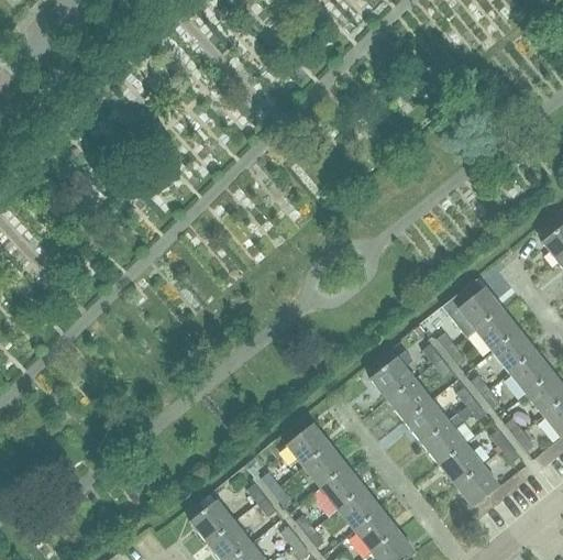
[(562,224),(543,242),(561,264),(562,261),(562,224)]
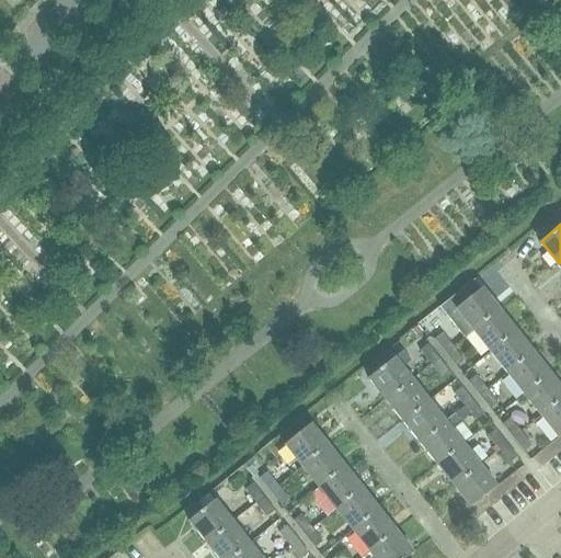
[(483,286),(449,312),(466,334),(474,329),(501,308),(483,286)]
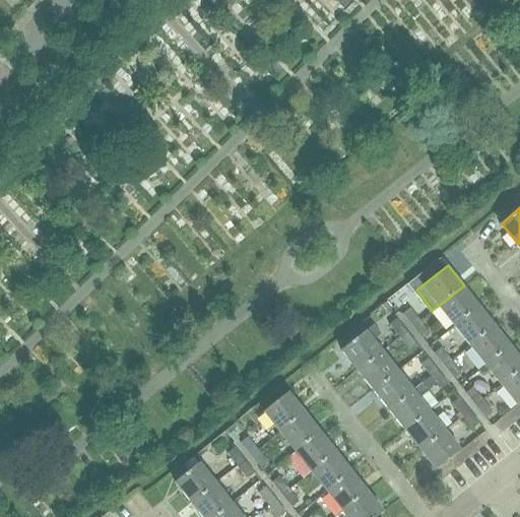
[(402,282),(389,288),(395,304),(409,298),(402,282)]
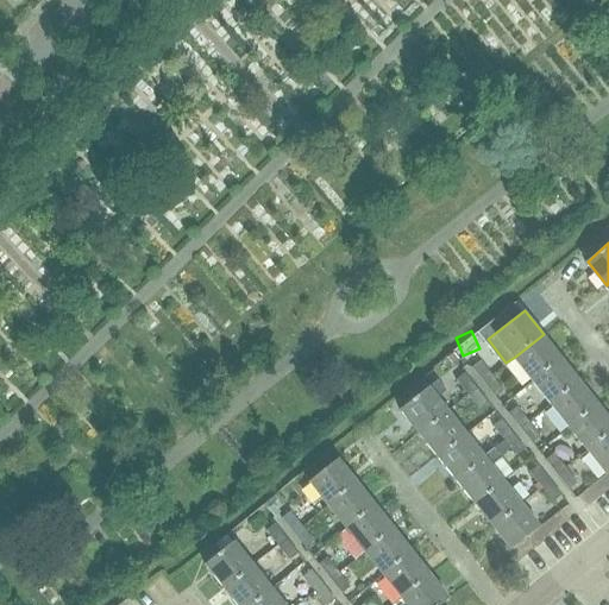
[(515,357),(533,379),(562,357),(544,334),(515,357)]
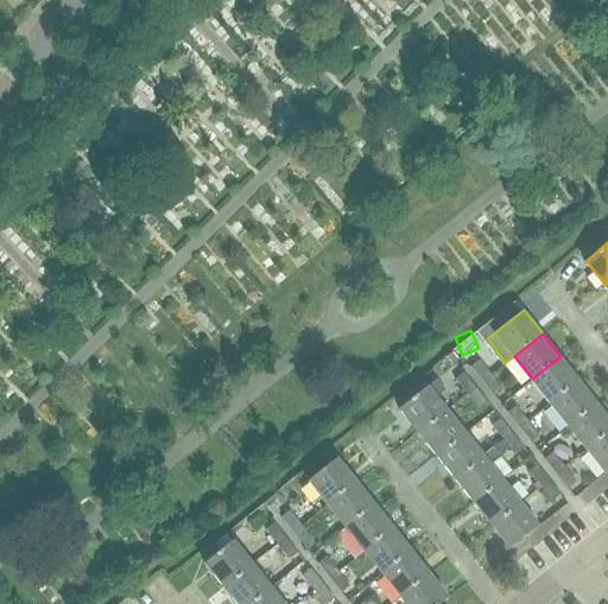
[(450,348),(444,353),(445,355),(450,361),(456,355),(451,350),(450,348)]
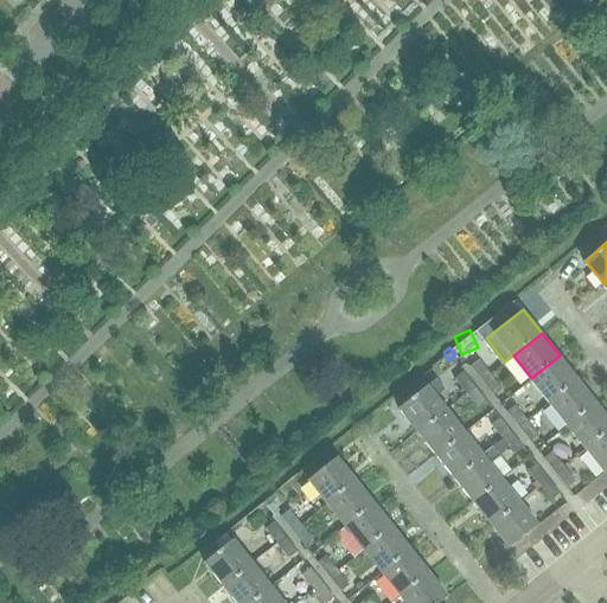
[(531,378),(550,402),(579,378),(560,355),(531,378)]
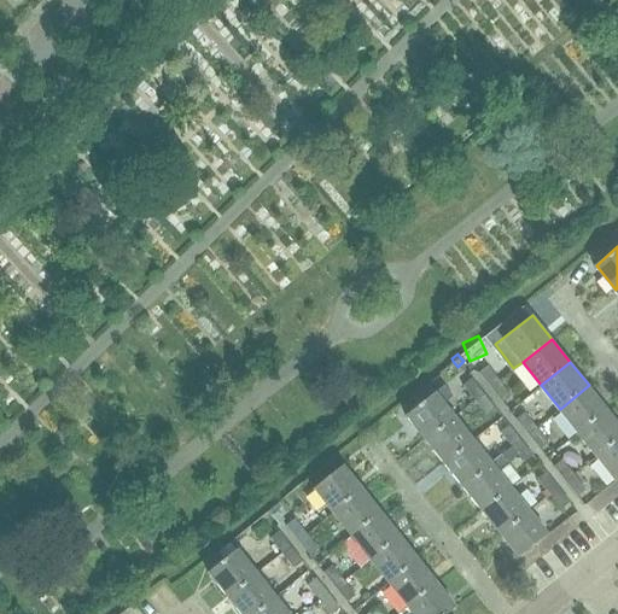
[(479,370),(491,386),(501,379),(489,364),(479,370)]
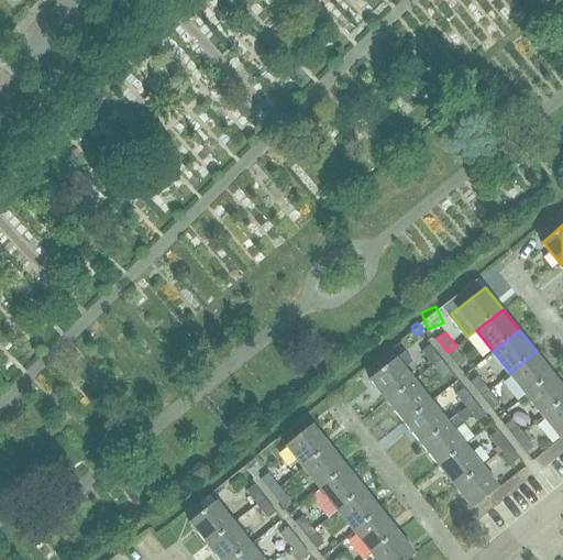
[(423,350),(433,363),(441,357),(430,343),(423,350)]
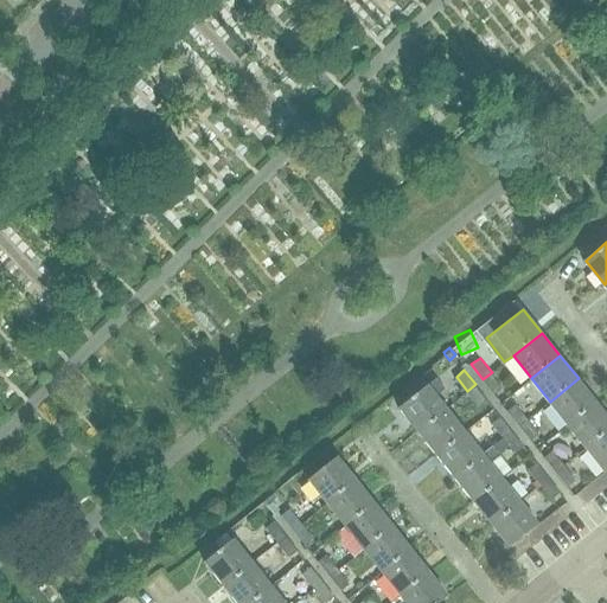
[(492,372),(483,379),(494,393),(503,386),(492,372)]
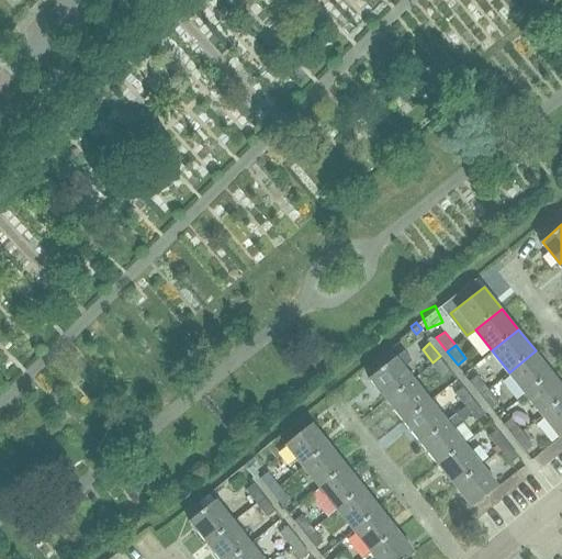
[(552,372),(536,350),(509,372),(526,393),(552,372)]
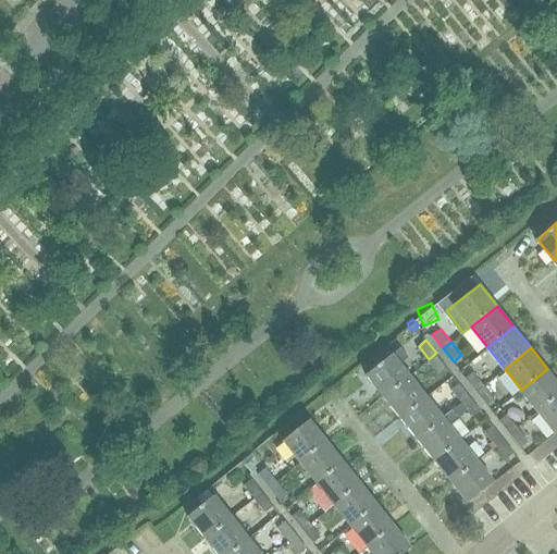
[(397,348),(366,373),(383,395),(410,373),(400,361),(405,358),(397,348)]
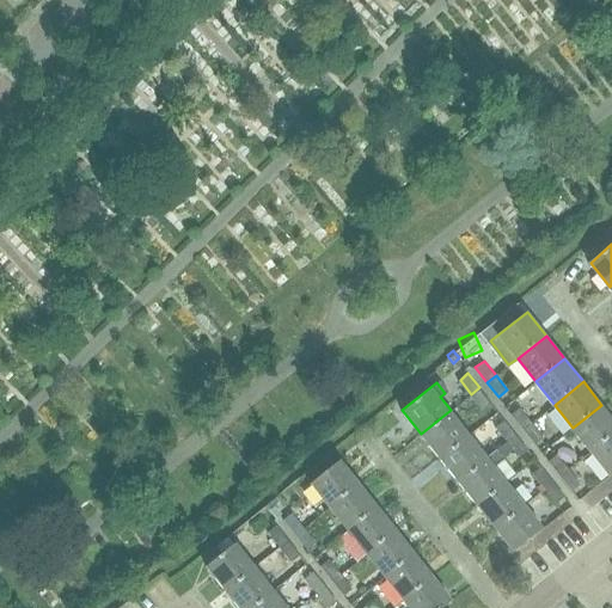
[(491,403),(479,387),(471,394),(483,409),(491,403)]
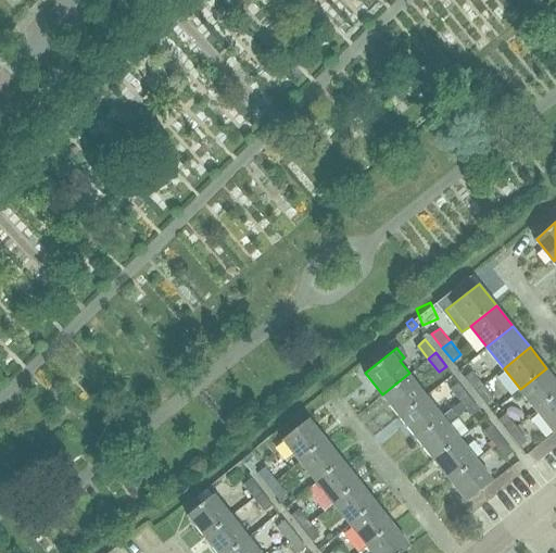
[(520,389),(538,411),(555,394),(555,379),(546,368),(520,389)]
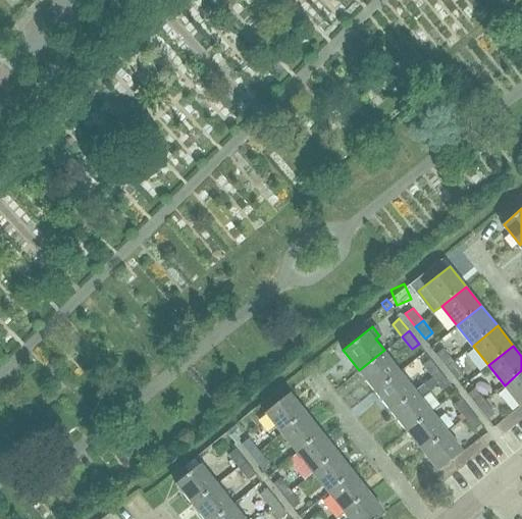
[(436,353),(448,366),(455,360),(445,347),(436,353)]
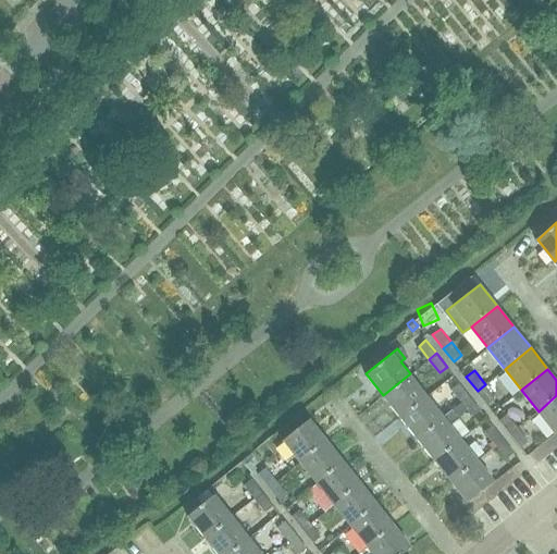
[(383,395),(400,416),(428,395),(410,373),(383,395)]
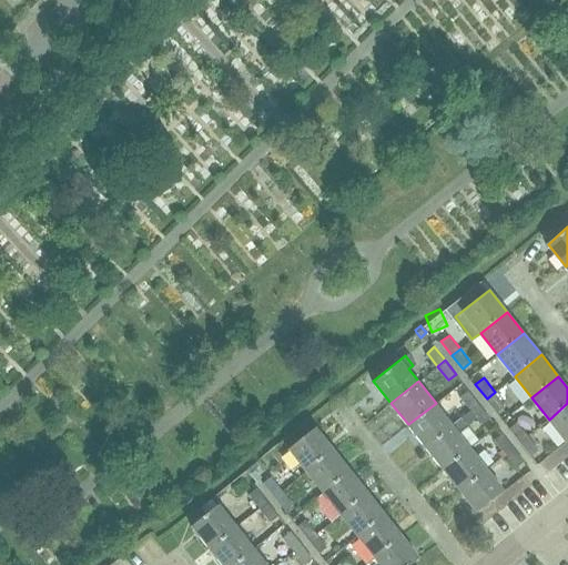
[(408,424),(426,446),(480,403),(468,390),(462,395),(472,409),(452,423),(436,403),(408,424)]
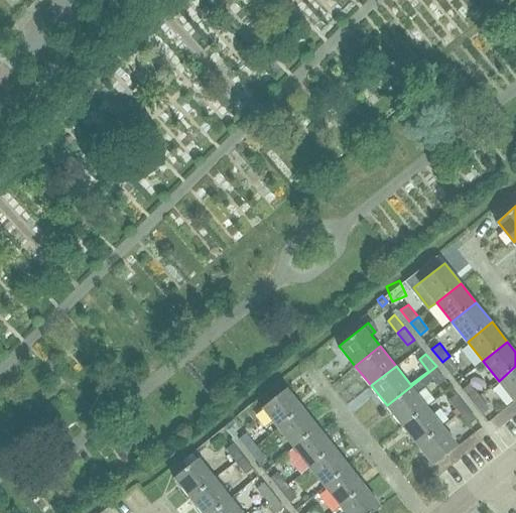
[(460,368),(449,356),(442,362),(452,374),(460,368)]
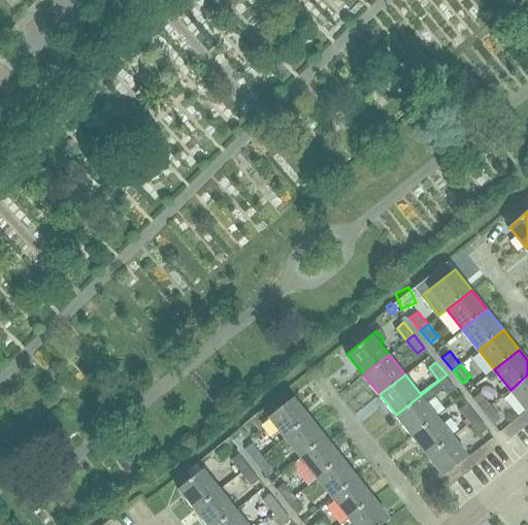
[(490,368),(471,376),(479,393),(497,385),(490,368)]
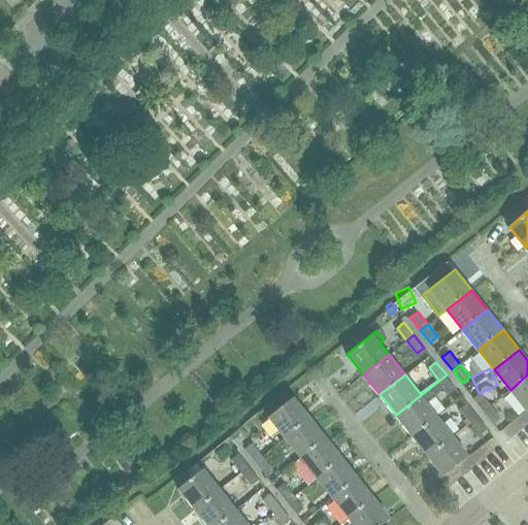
[(396,415),(411,434),(437,415),(427,401),(435,395),(433,393),(443,386),(450,393),(456,388),(447,374),(396,415)]
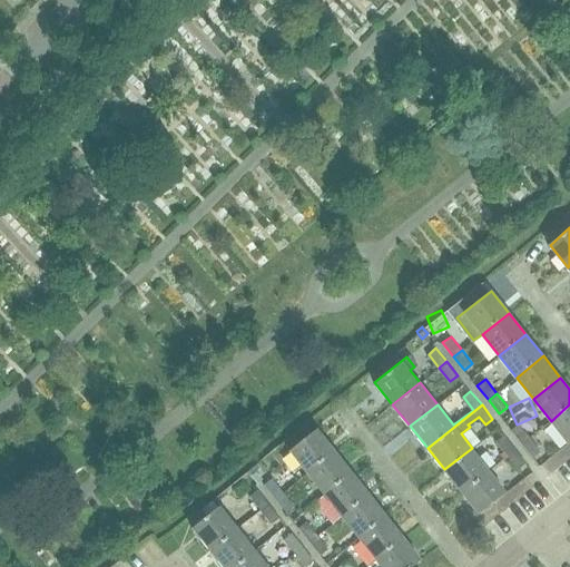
[(569,404),(551,421),(569,442),(569,441),(569,404)]
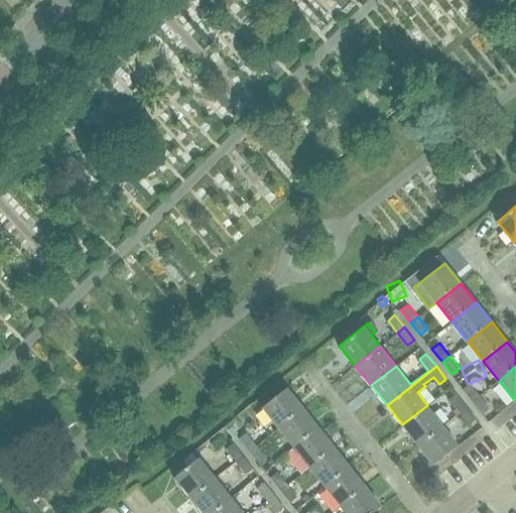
[(464,389),(474,401),(482,395),(472,383),(464,389)]
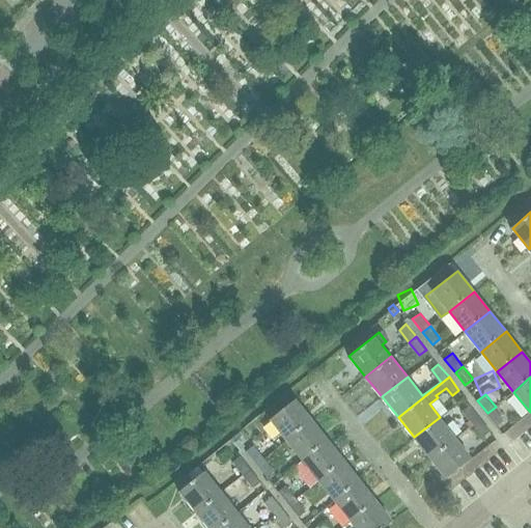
[(286,440),(312,420),(296,399),(270,419),(286,440)]
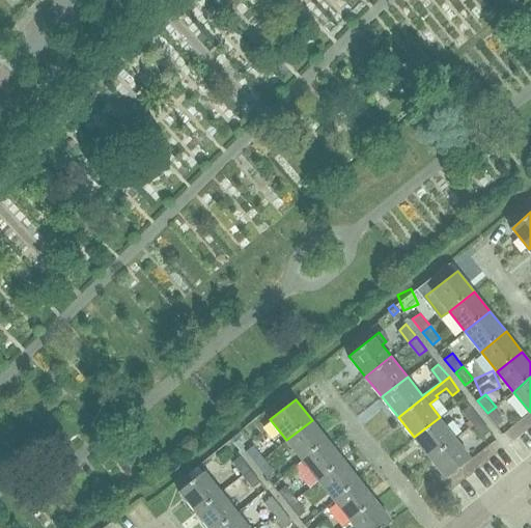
[(464,411),(474,423),(481,417),(471,405),(464,411)]
